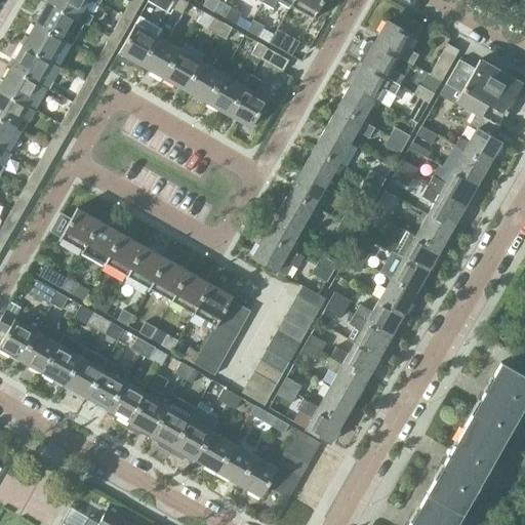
[(48,0),(47,3),(77,21),(88,0),(48,0)]
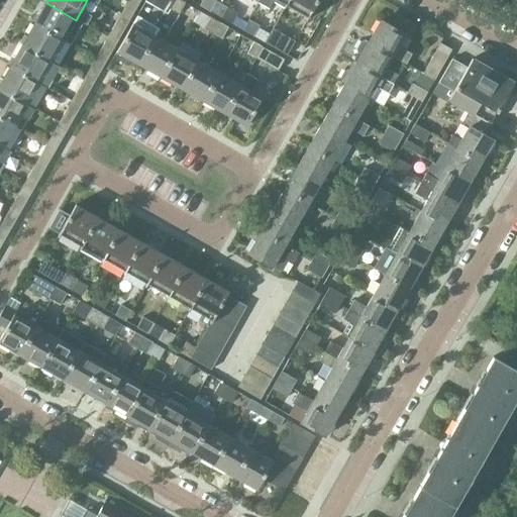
[(128,0),(119,16),(129,21),(138,5),(129,0),(128,0)]
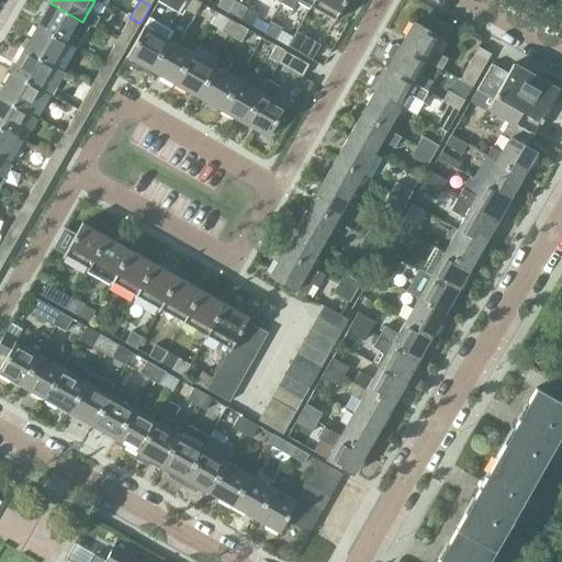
[(176,6),(184,11),(191,0),(166,0),(176,6)]
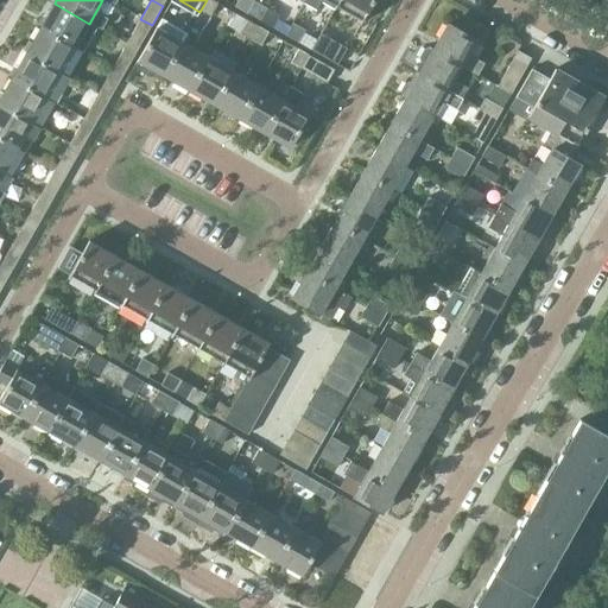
[(209,0),(207,0),(200,12),(210,18),(217,5),(209,0)]
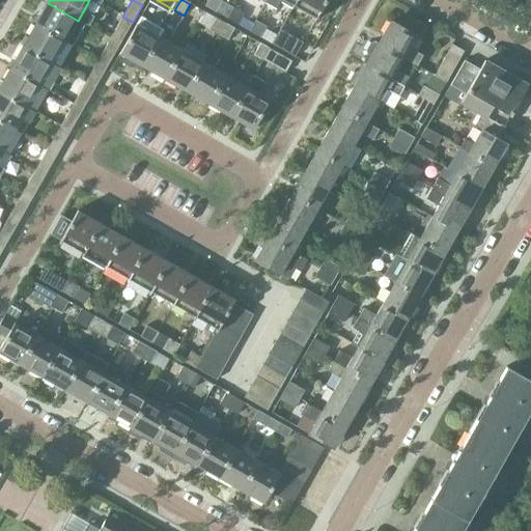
[(208,0),(204,6),(216,12),(222,2),(218,0),(208,0)]
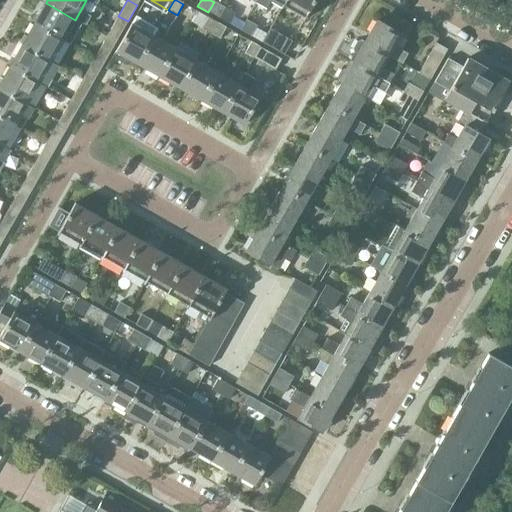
[(266,0),(282,9),(286,0),(266,0)]
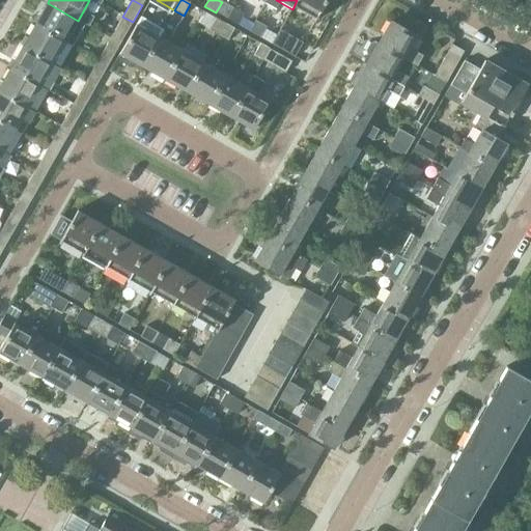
[(297,0),(292,9),(314,22),(327,0),(297,0)]
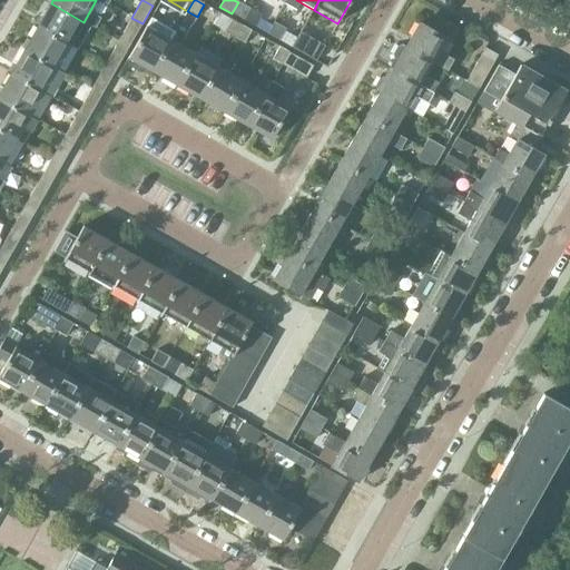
[(38,27),(70,46),(84,22),(51,3),(38,27)]
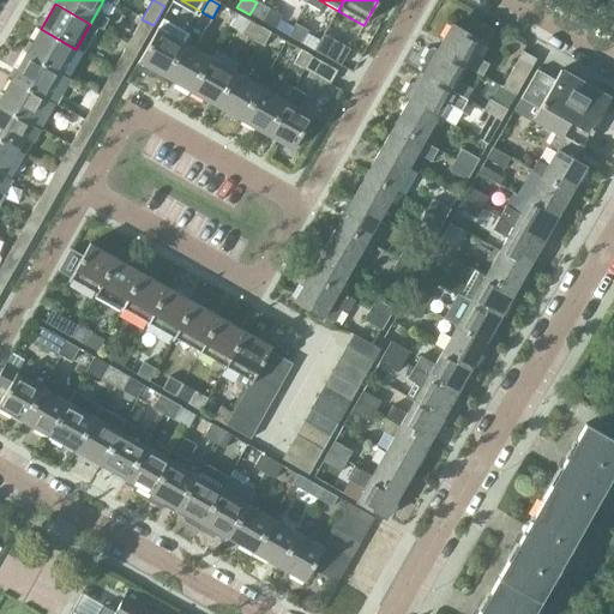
[(263,23),(275,30),(282,17),(270,10),(263,23)]
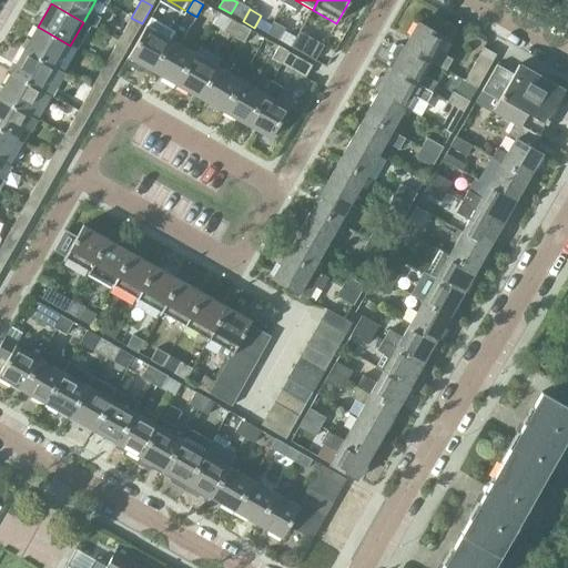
[(152,72),(170,41),(174,33),(165,28),(150,19),(128,58),(124,64),(140,72),(143,67),(152,72)]
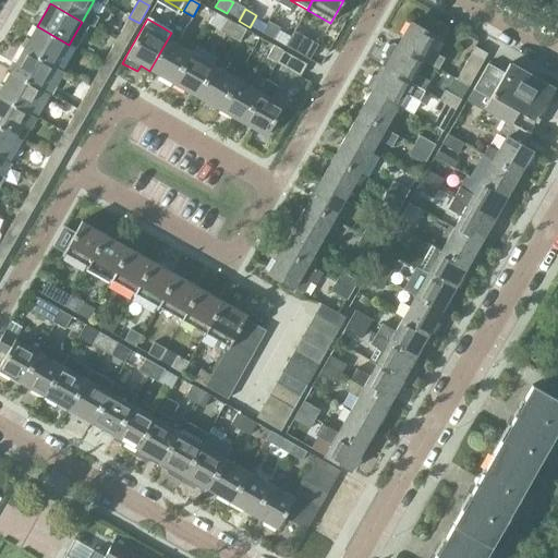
[(411,23),(397,46),(423,61),(437,38),(440,40),(447,28),(429,19),(423,31),(411,23)]
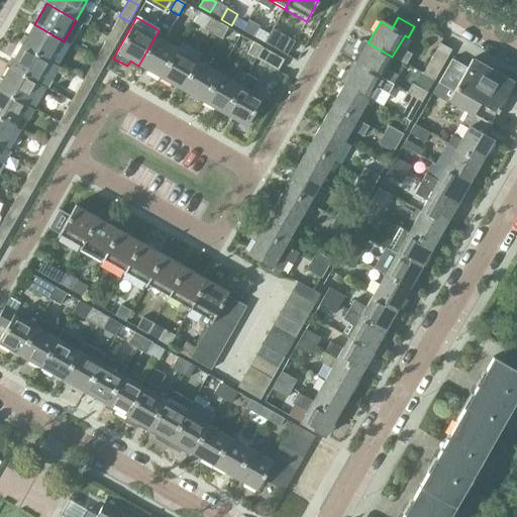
[(204,29),(213,34),(219,23),(211,18),(204,29)]
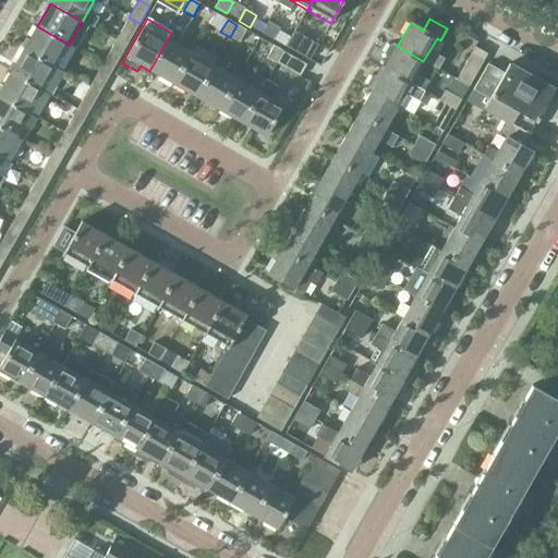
[(116,40),(126,46),(136,28),(126,23),(116,40)]
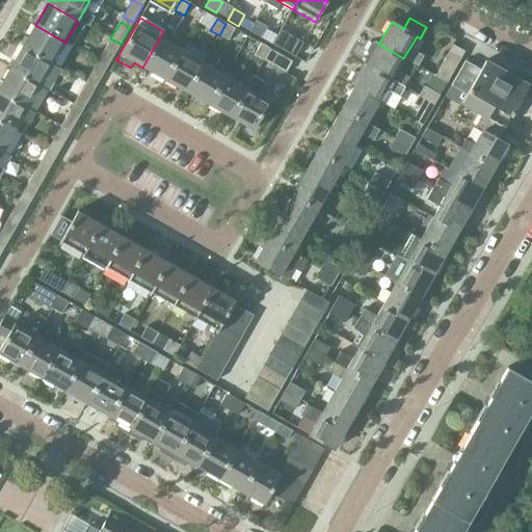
[(249,32),(261,38),(267,27),(256,22),(249,32)]
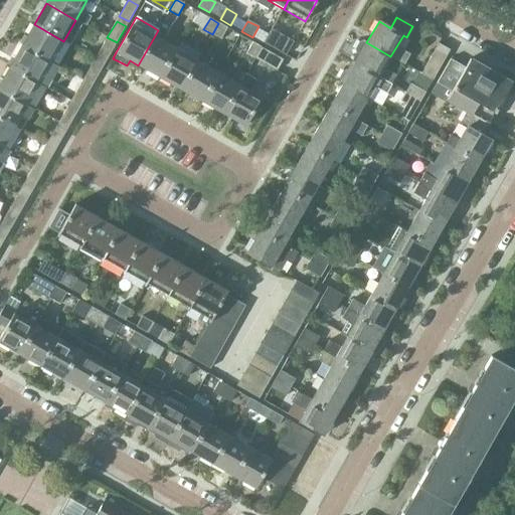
[(218,23),(212,34),(221,39),(227,28),(218,23)]
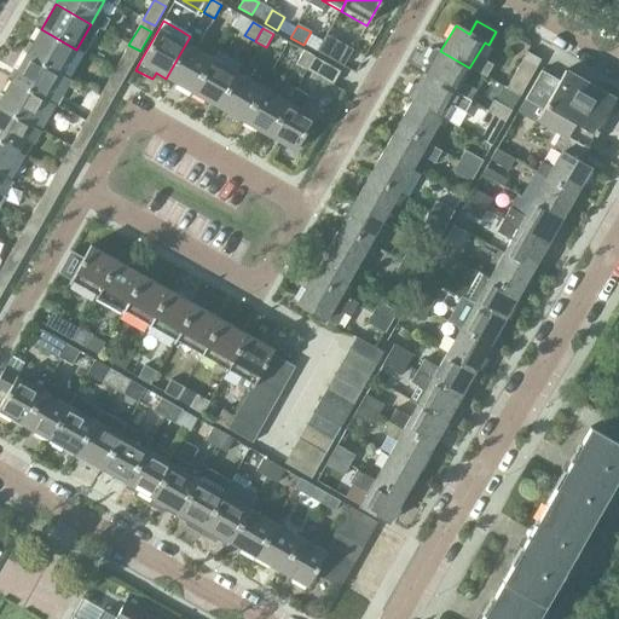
[(27,55),(62,75),(76,50),(41,29),(27,55)]
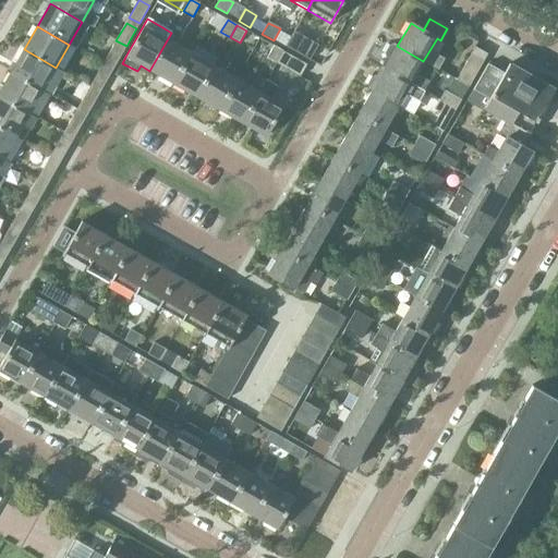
[(286,47),(310,61),(318,46),(294,32),(286,47)]
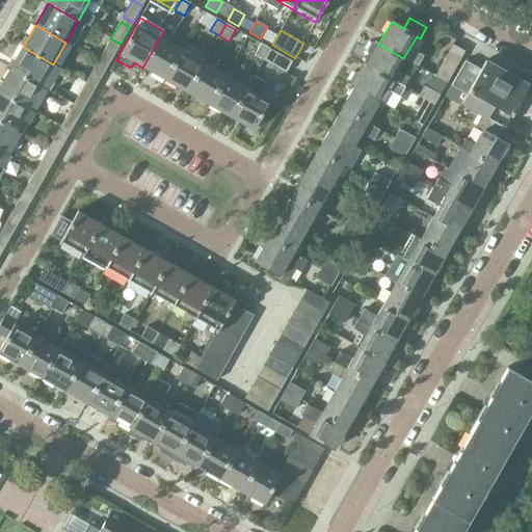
[(142,68),(165,80),(181,51),(159,38),(142,68)]
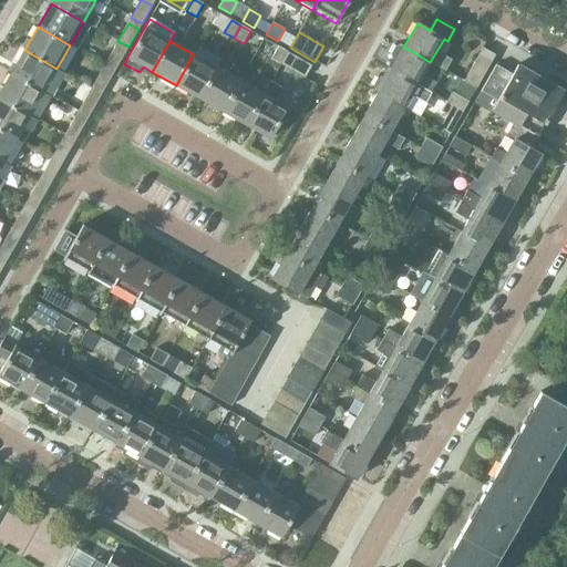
[(391,70),(418,85),(430,62),(403,47),(400,44),(395,47),(391,54),(392,59),(395,61),(391,70)]
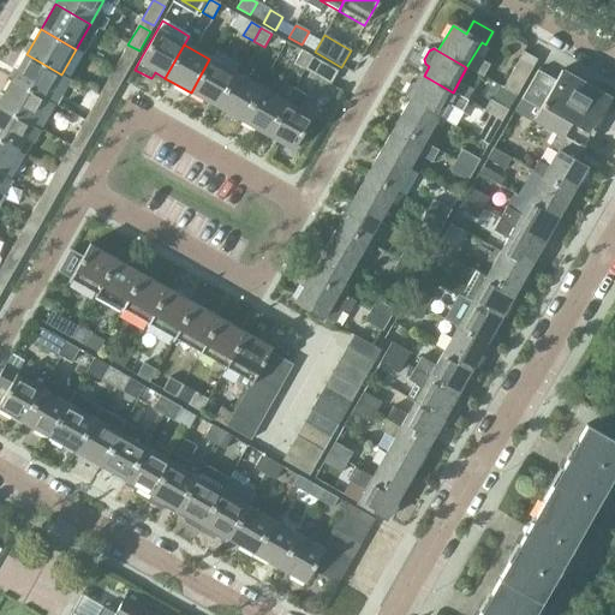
[(113,70),(125,77),(136,57),(125,51),(113,70)]
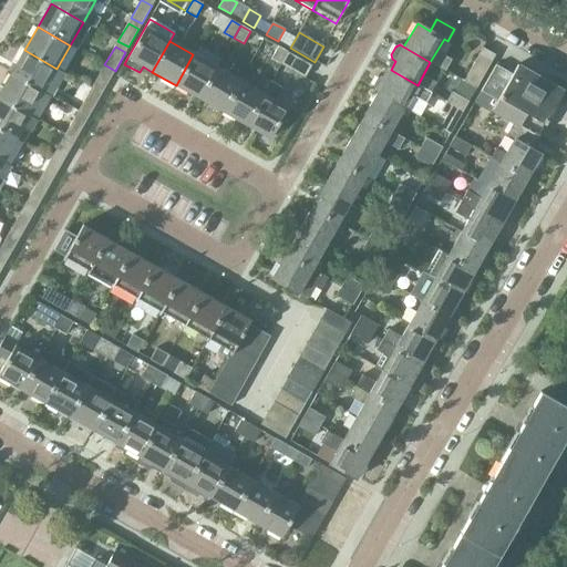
[(271,60),(281,65),(288,52),(278,47),(271,60)]
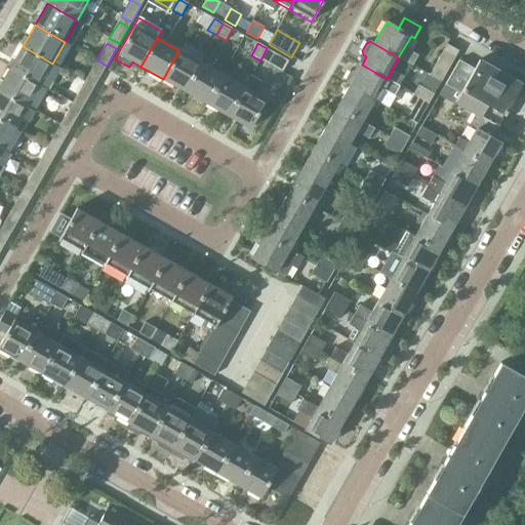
[(447,45),(443,52),(454,58),(458,51),(447,45)]
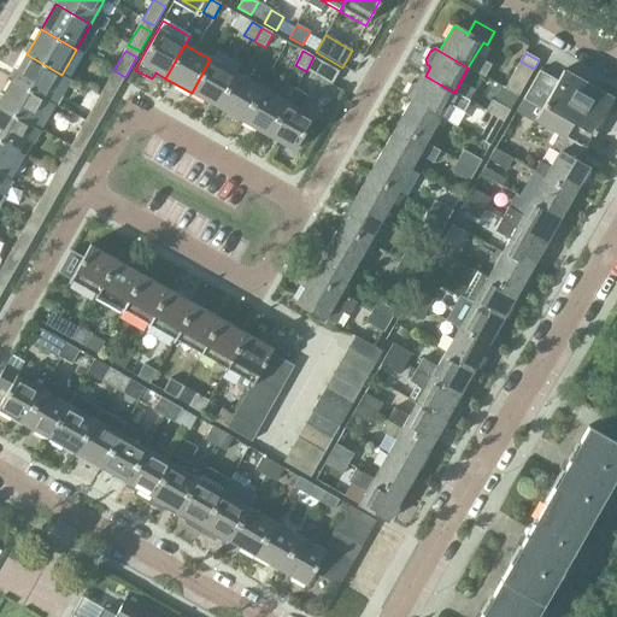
[(12,80),(47,100),(62,75),(27,54),(12,80)]
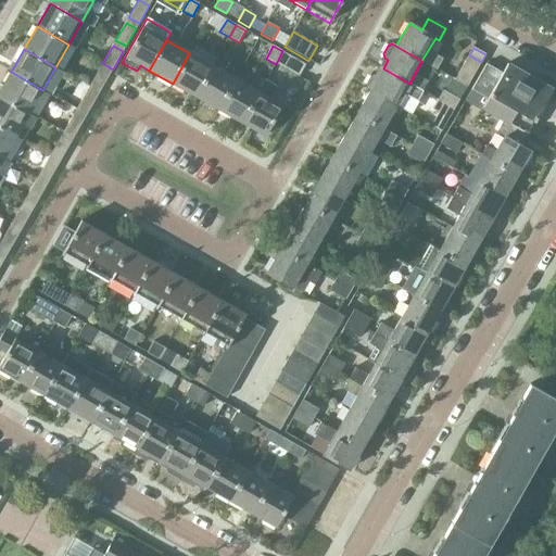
[(276,64),(299,77),(306,65),(282,51),(276,64)]
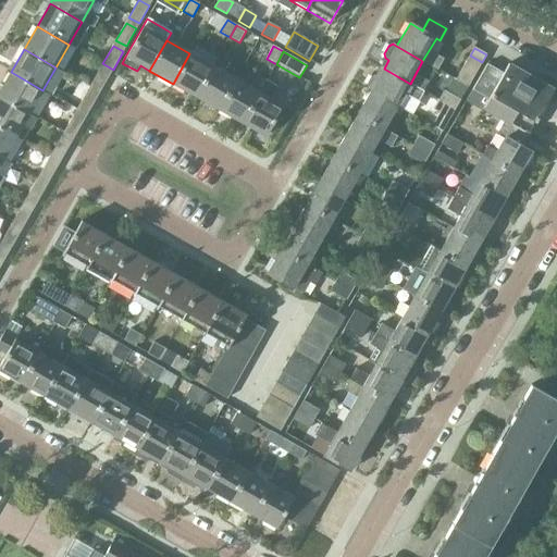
[(173,84),(196,97),(212,66),(213,66),(189,53),(173,84)]
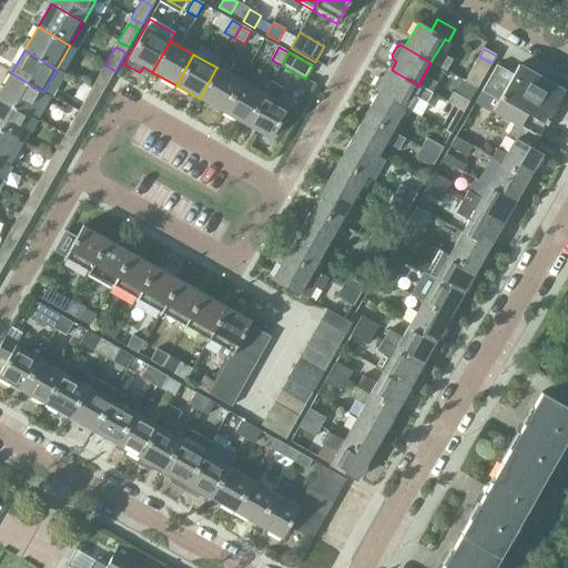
[(490,66),(478,58),(465,82),(477,89),(490,66)]
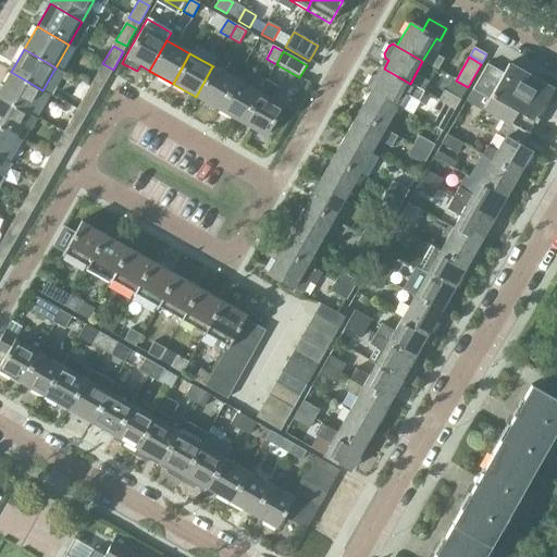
[(536,81),(509,64),(504,74),(487,64),(472,90),(484,97),(489,99),(483,110),(505,123),(528,136),(549,99),(554,90),(536,81)]
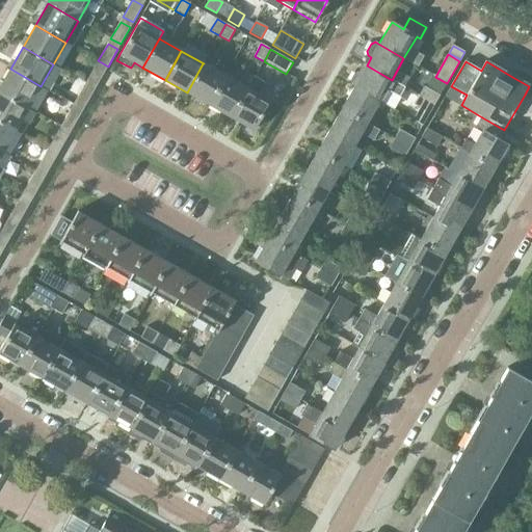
[(209,105),(225,76),(203,63),(187,92),(209,105)]
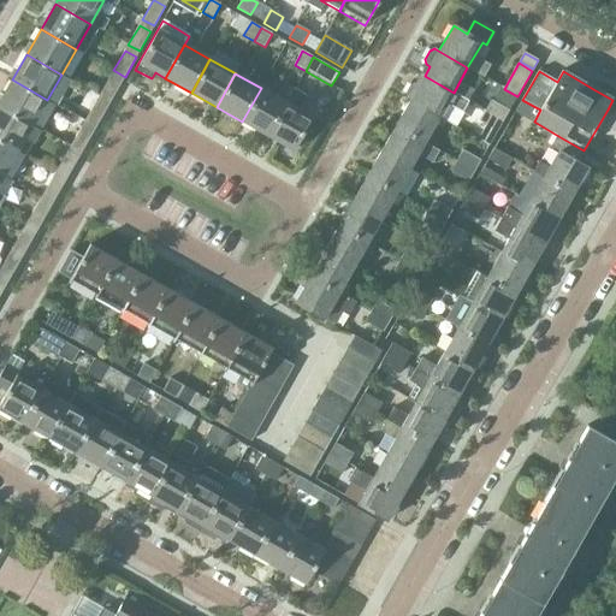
[(99,96),(110,102),(122,82),(111,76),(99,96)]
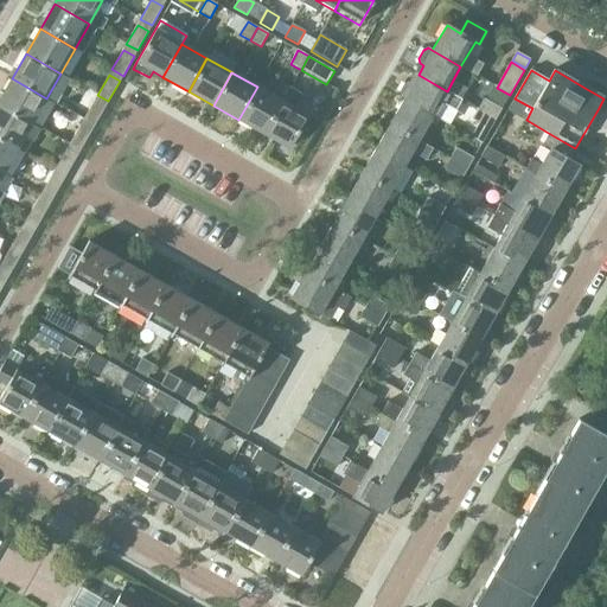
[(447,91),(419,75),(413,85),(408,83),(404,84),(398,94),(400,97),(404,100),(433,116),(447,91)]
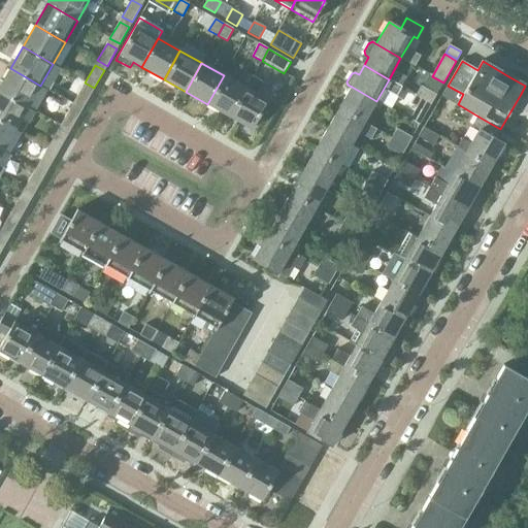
[(0,87),(0,91),(28,107),(40,86),(10,68),(0,87)]
